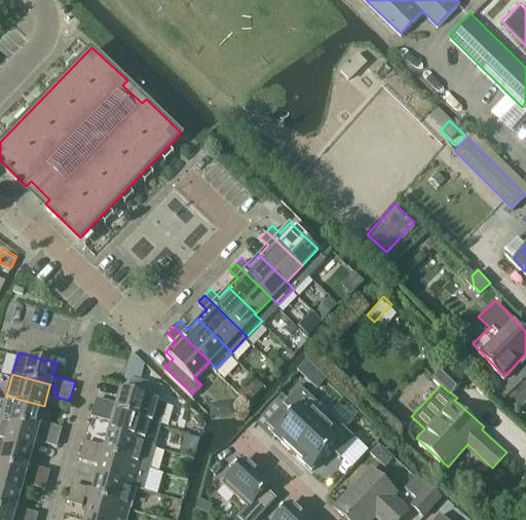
[(294,412),(273,434),(291,450),(329,411),(301,385),(284,403),(294,412)]
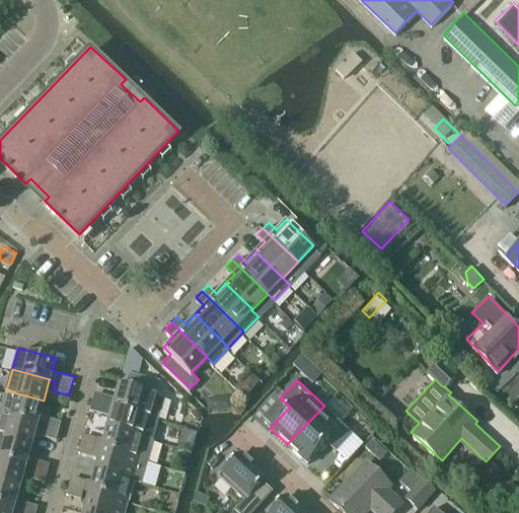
[(95,388),(92,397),(107,402),(114,404),(151,414),(158,416),(164,394),(157,392),(120,382),(117,394),(95,388)]
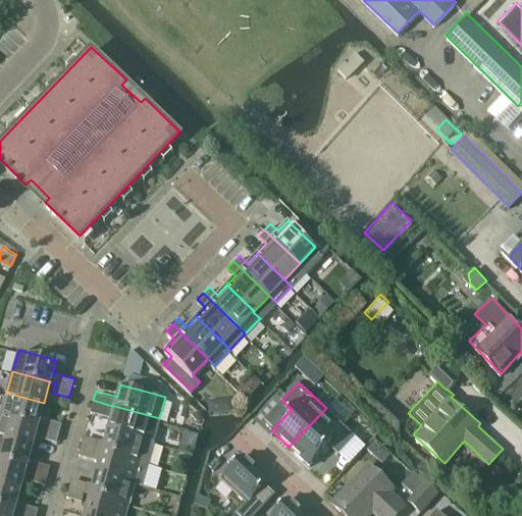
[(41,415),(44,403),(6,393),(0,414),(59,430),(62,421),(41,415)]
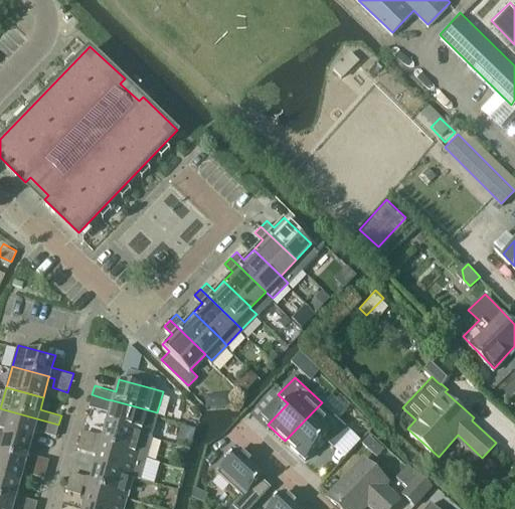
[(228,391),(218,391),(219,402),(229,402),(228,391)]
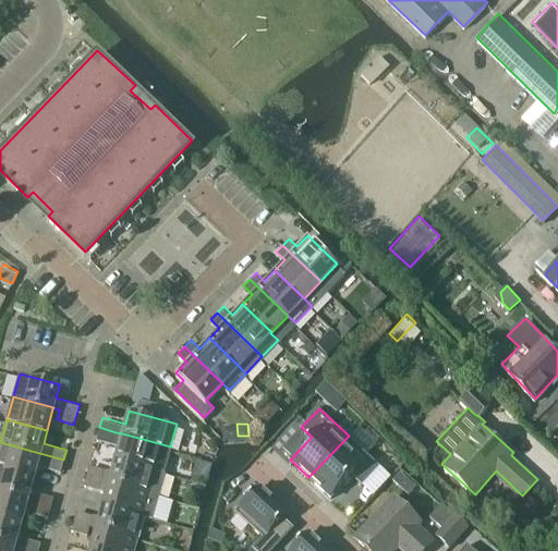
[(99,427),(96,438),(113,442),(119,444),(122,433),(116,432),(99,427)]
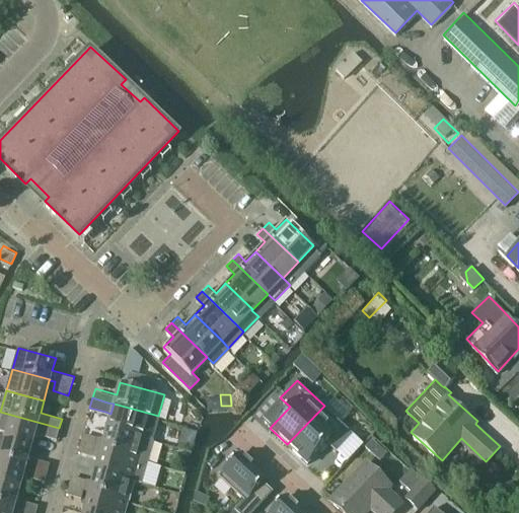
[(110,414),(107,425),(145,435),(152,437),(158,416),(151,414),(114,404),(110,414)]
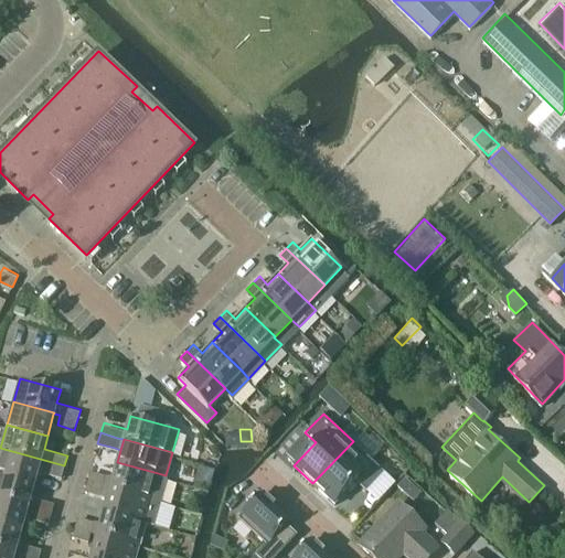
[(353,441),(312,483),(334,504),(355,481),(366,491),(384,471),(353,441)]
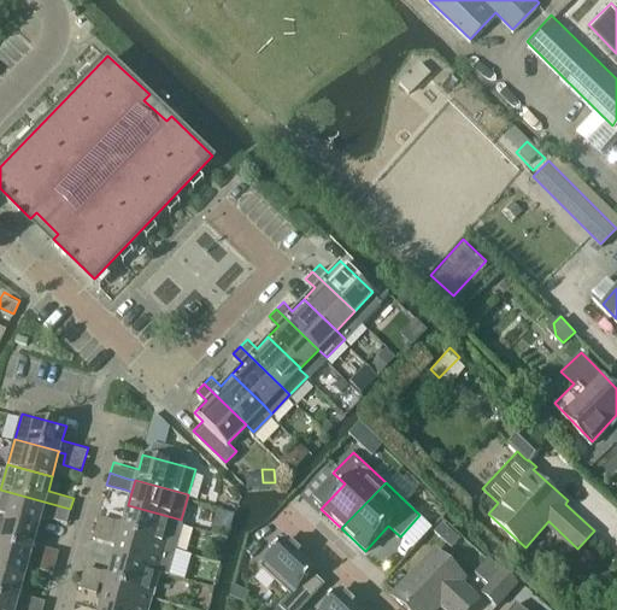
[(68,520),(70,509),(0,490),(0,516),(37,527),(43,508),(51,509),(48,515),(68,520)]
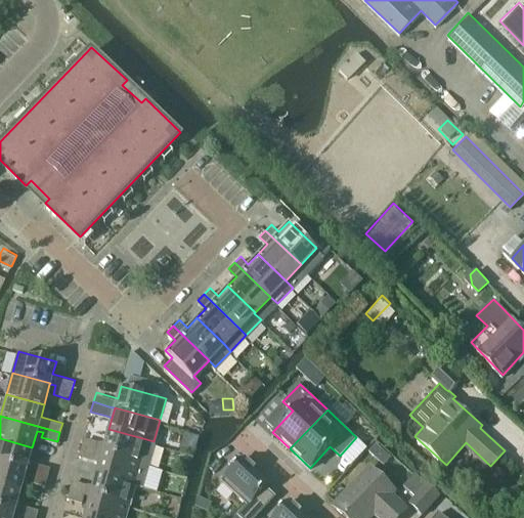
[(84,435),(81,444),(97,448),(96,449),(102,450),(149,464),(150,462),(156,442),(156,441),(154,441),(146,439),(108,429),(105,441),(84,435)]
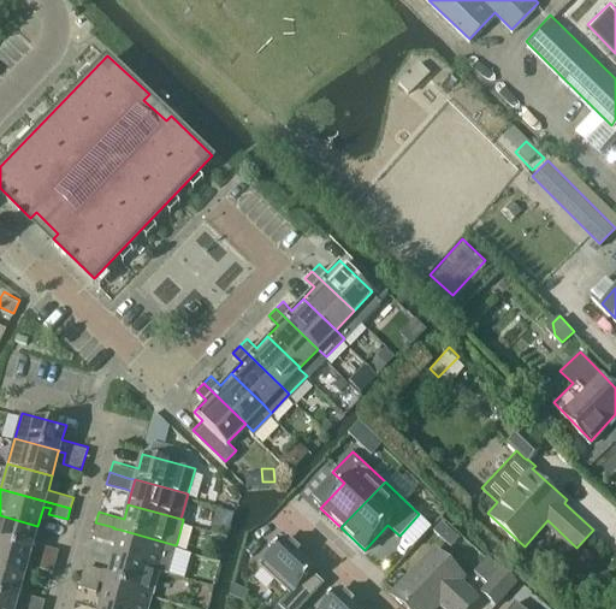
[(34,539),(37,526),(0,515),(0,542),(57,557),(59,547),(34,539)]
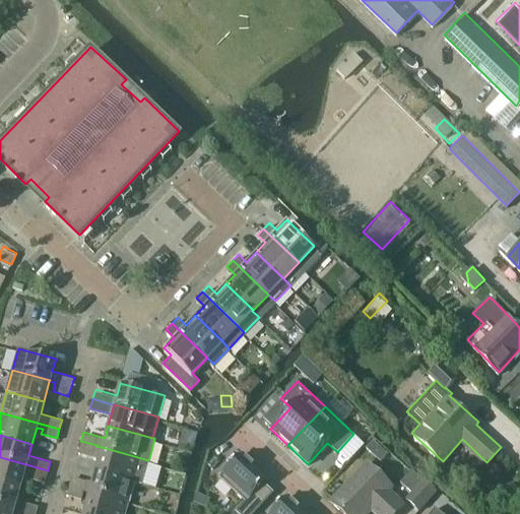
[(80,441),(78,450),(93,455),(100,456),(102,447),(95,446),(96,445),(80,441)]
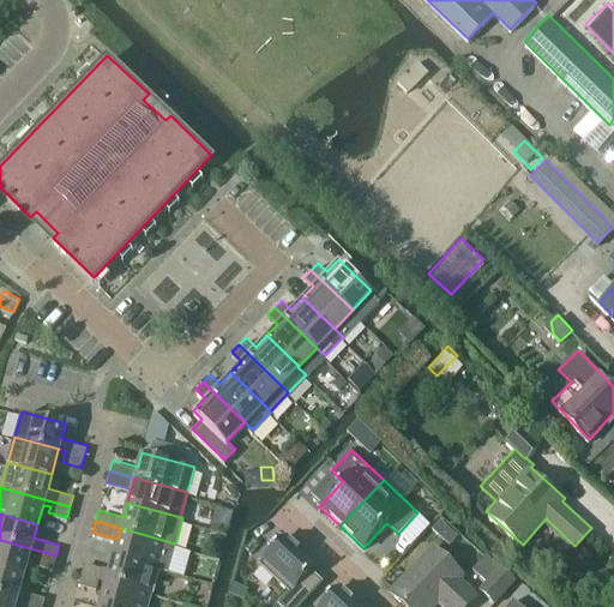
[(116,541),(114,553),(157,565),(157,566),(168,569),(169,569),(175,544),(120,528),(118,539),(116,541)]
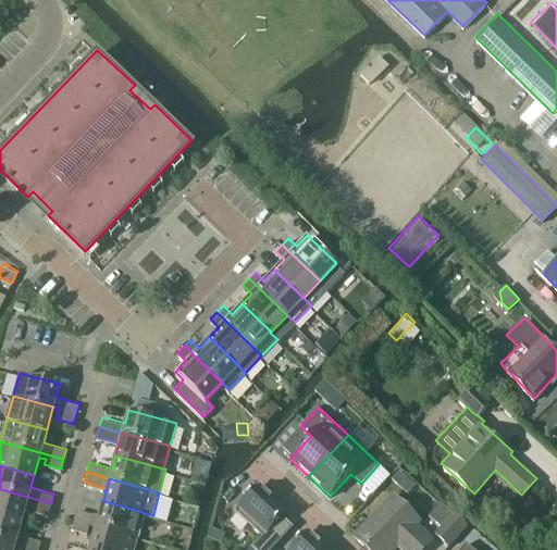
[(259,483),(235,508),(263,535),(252,546),(257,549),(270,549),(292,526),(283,517),(288,511),(259,483)]
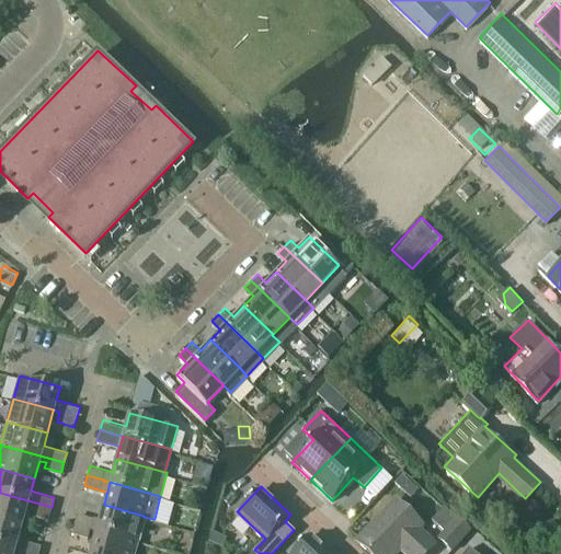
[(48,518),(52,507),(0,493),(0,517),(22,523),(25,511),(48,518)]
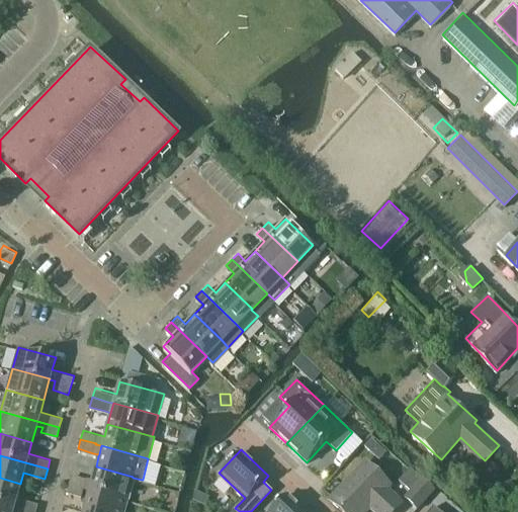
[(364,458),(330,496),(347,511),(361,511),(370,503),(378,511),(389,511),(401,499),(387,486),(391,482),(364,458)]
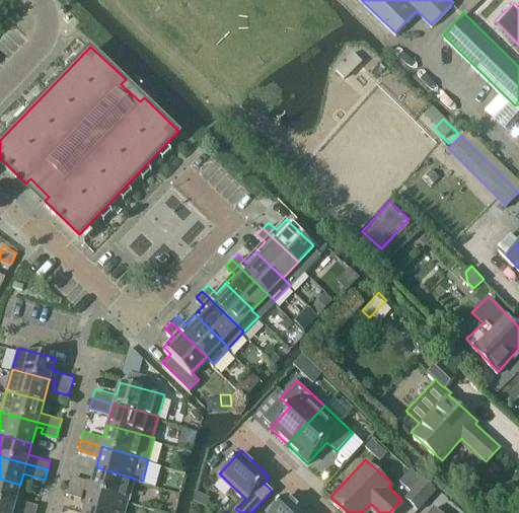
[(71,472),(69,482),(84,487),(90,488),(128,499),(133,479),(133,478),(96,467),(92,479),(71,472)]
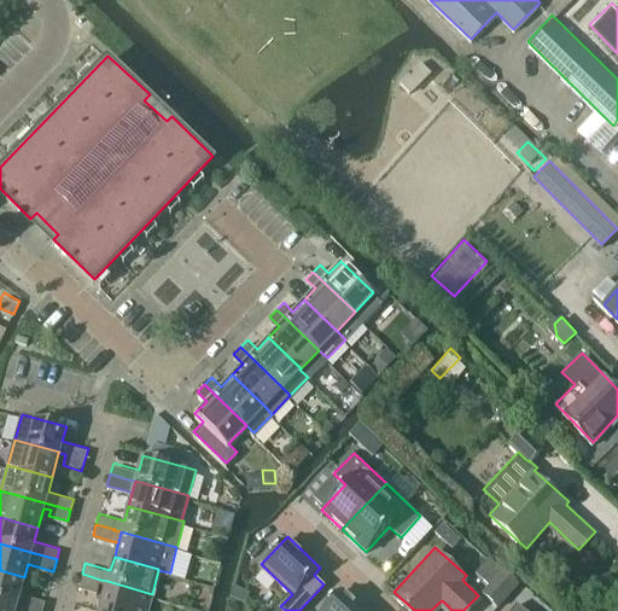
[(502,572),(488,559),(476,572),(490,586),(502,572)]
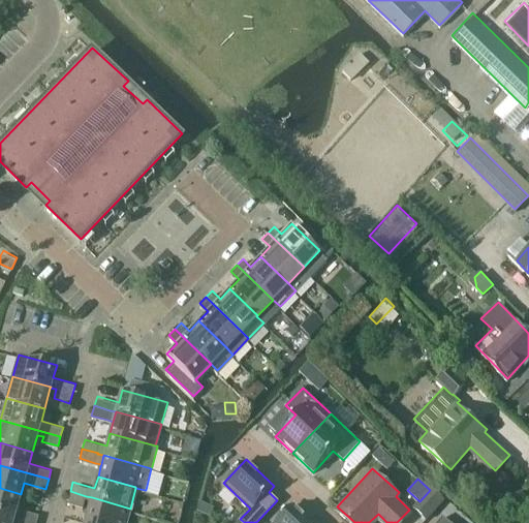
[(17,506),(21,494),(0,488),(0,512),(36,522),(39,513),(17,506)]
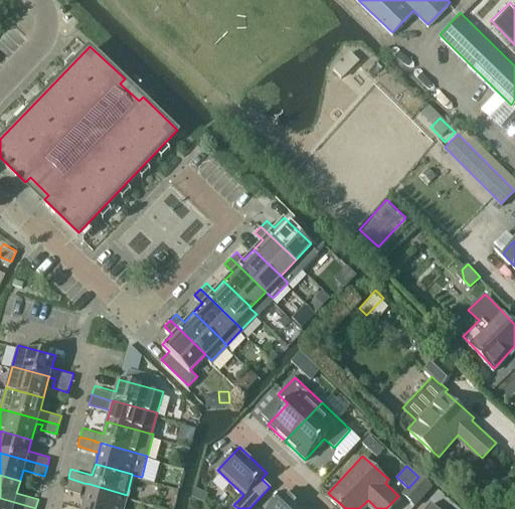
[(68,478),(65,488),(80,492),(83,483),(68,478)]
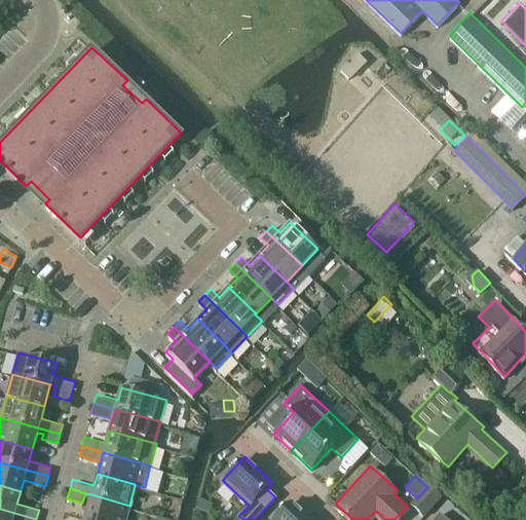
[(124,519),(129,506),(91,494),(85,516),(99,519),(124,519)]
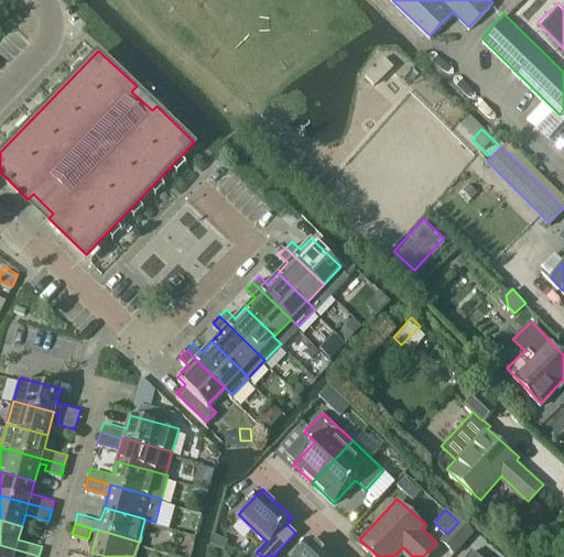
[(213,533),(209,543),(215,544),(225,547),(227,538),(218,535),(213,533)]
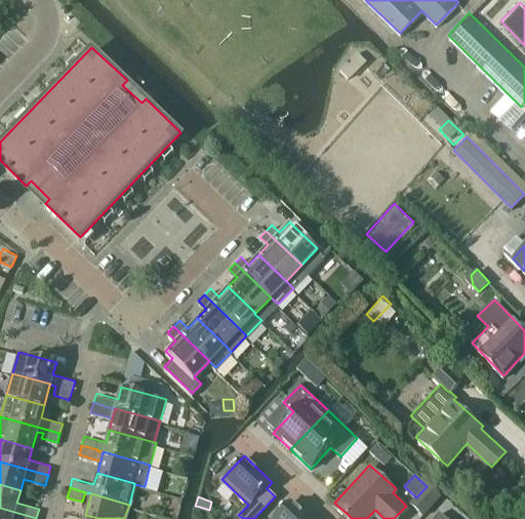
[(311,518),(289,497),(269,518),(311,518)]
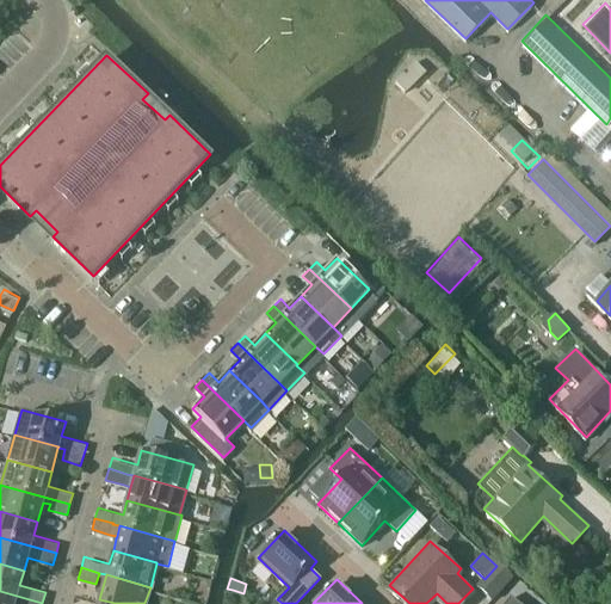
[(41,603),(42,603),(0,591),(0,603),(41,603)]
